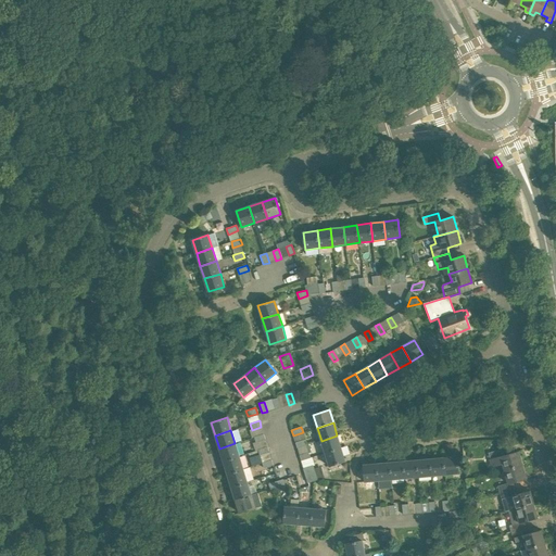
[(337,436),(321,441),(325,453),(341,449),(337,436)]
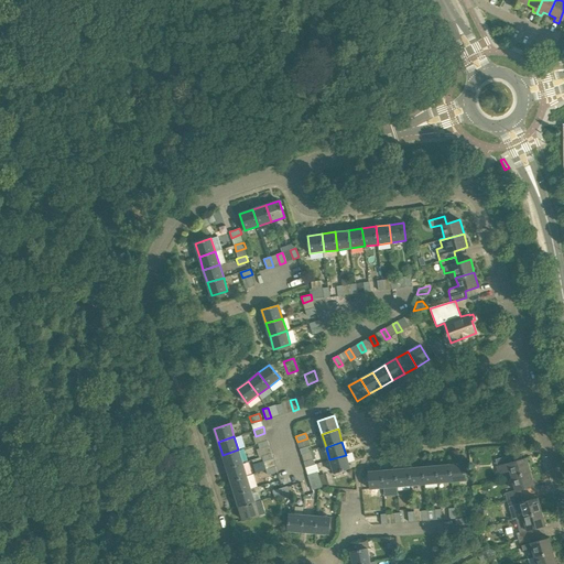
[(301,455),(311,452),(310,445),(300,448),(301,455)]
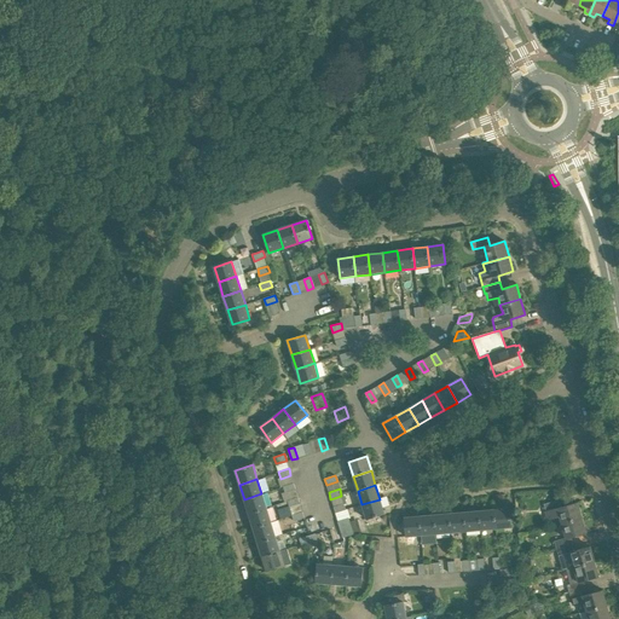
[(261,493),(244,499),(248,513),(266,508),(261,493)]
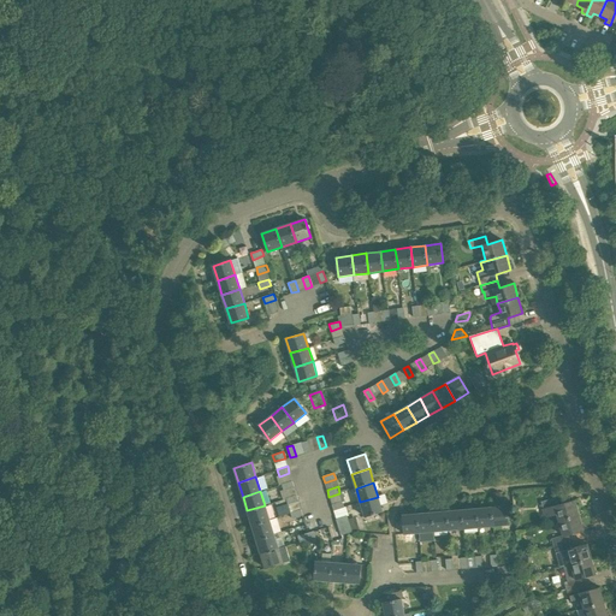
[(298,501),(296,495),(285,498),(288,504),(298,501)]
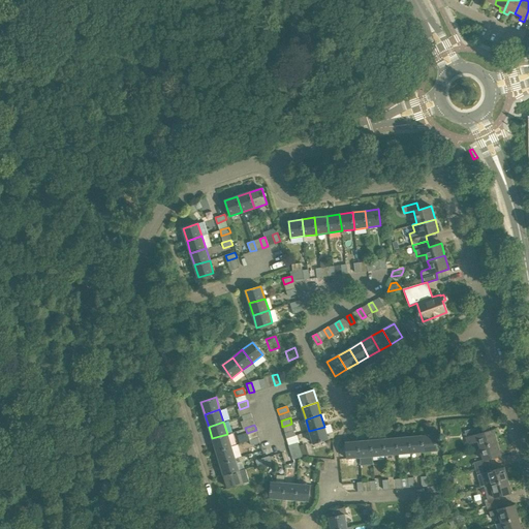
[(329,439),(324,427),(309,431),(313,443),(329,439)]
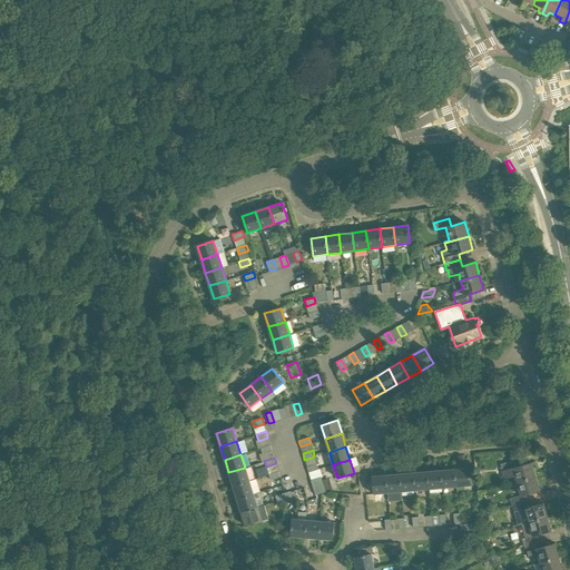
[(517,482),(537,477),(532,463),(519,467),(517,460),(501,464),(502,471),(501,471),(503,479),(516,475),(517,482)]
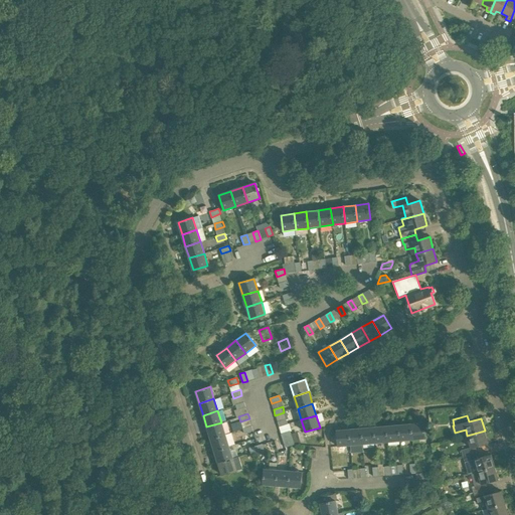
[(279,426),(288,424),(286,418),(277,421),(279,426)]
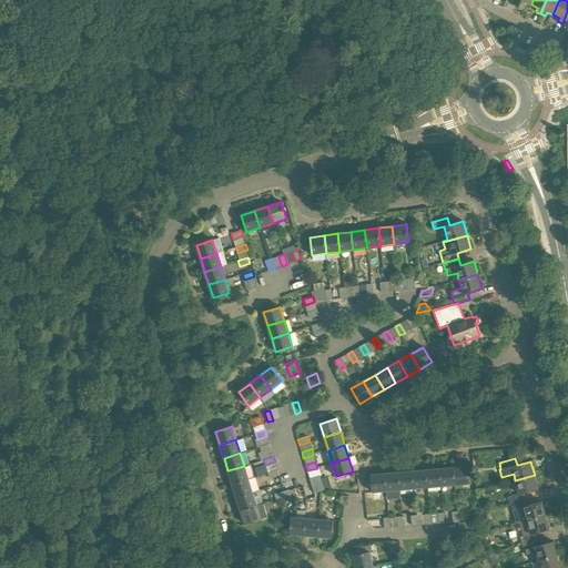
[(247,479),(244,466),(227,470),(232,484),(247,479)]
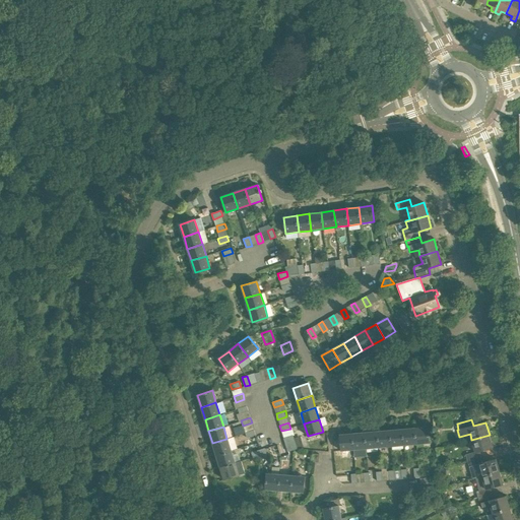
[(414,429),(416,444),(429,443),(428,428),(414,429)]
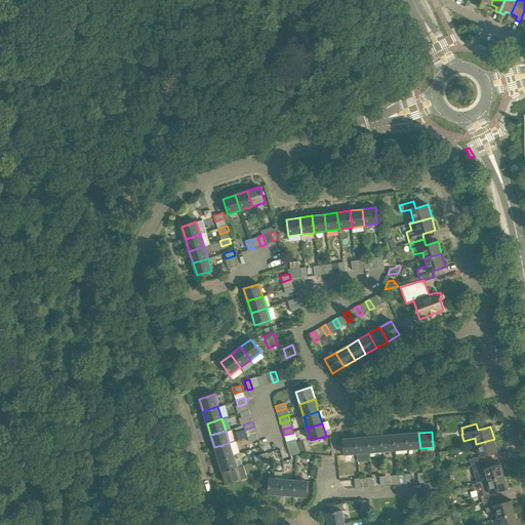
[(418,433),(406,434),(407,449),(420,448),(418,433)]
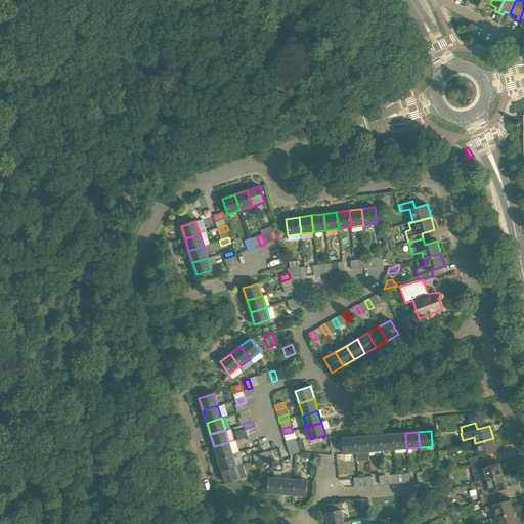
[(257,438),(256,433),(247,436),(249,441),(257,438)]
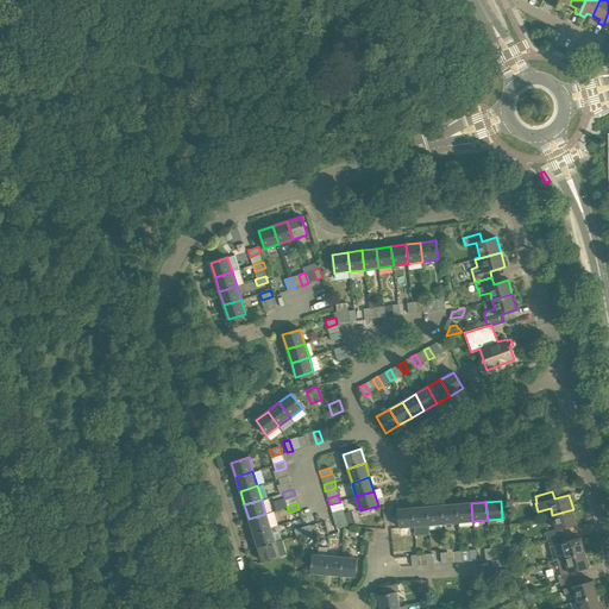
[(471,503),(457,504),(458,522),(472,521),(471,503)]
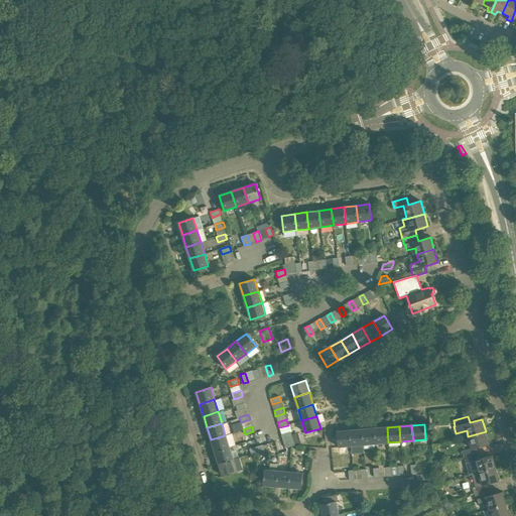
[(388,442),(387,427),(375,428),(376,443),(388,442)]
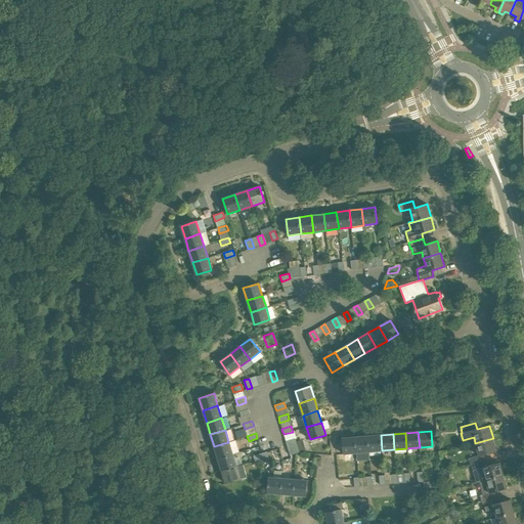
[(381,435),(367,436),(369,451),(382,450),(381,435)]
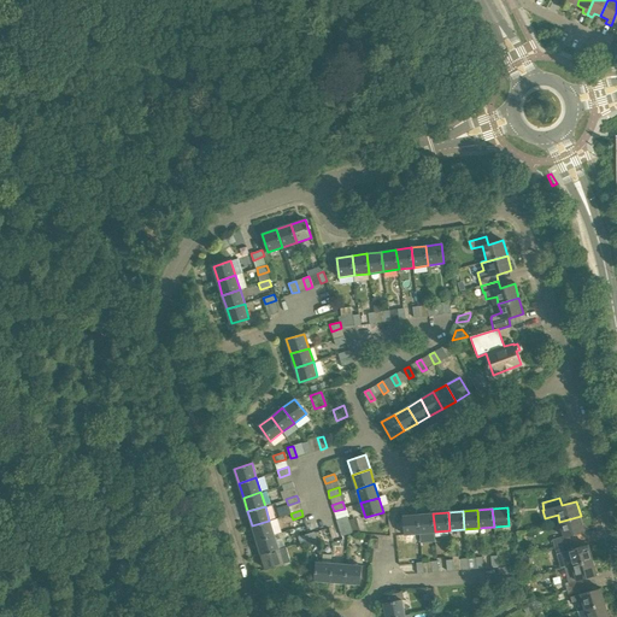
[(433,513),(418,515),(419,533),(435,532),(433,513)]
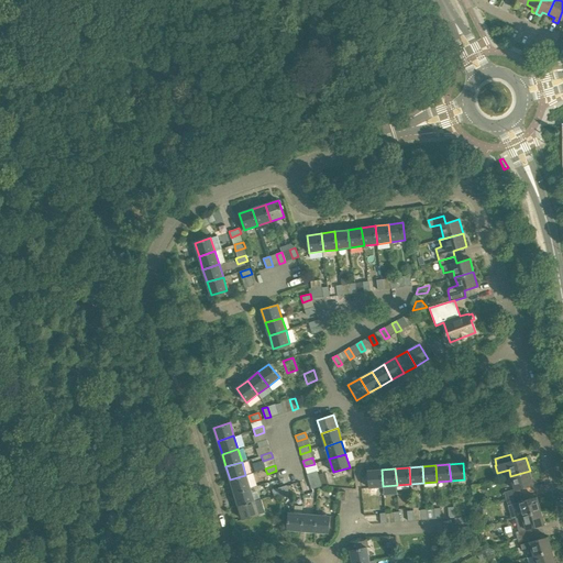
[(383,486),(382,470),(367,471),(370,488),(383,486)]
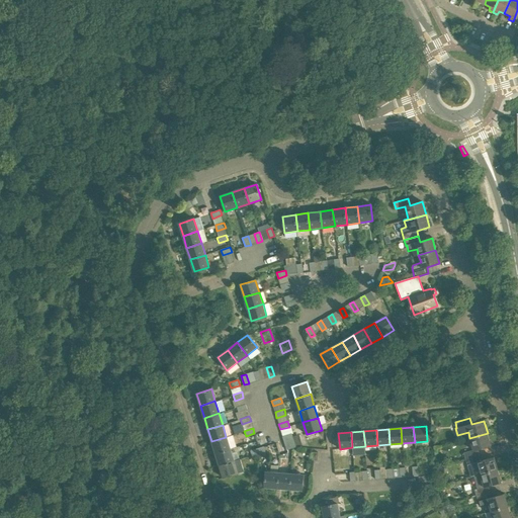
[(488,433),(469,438),(473,451),(464,453),(465,459),(480,455),(479,449),(491,446),(488,433)]
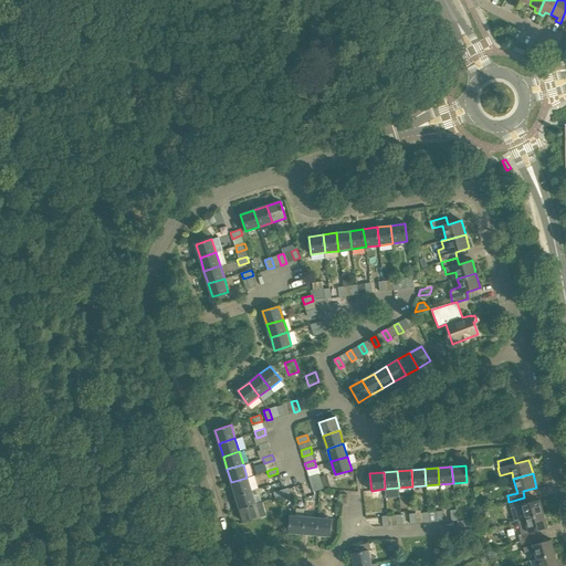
[(251,490),(247,478),(231,482),(236,495),(251,490)]
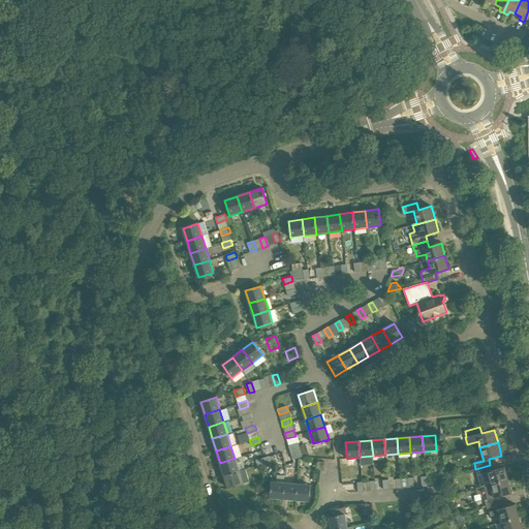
[(272,449),(275,466),(290,464),(288,447),(272,449)]
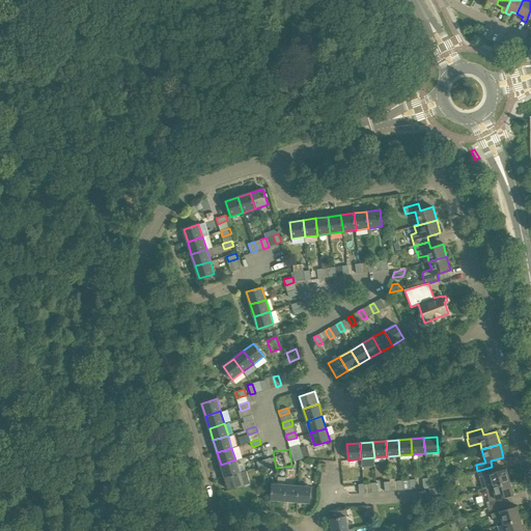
[(235,459),(221,465),(224,477),(240,472),(235,459)]
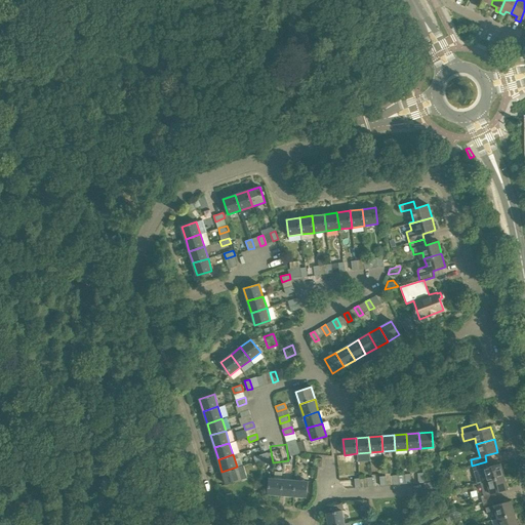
[(488,468),(486,461),(472,466),(477,483),(486,481),(487,481),(505,476),(500,463),(488,468)]
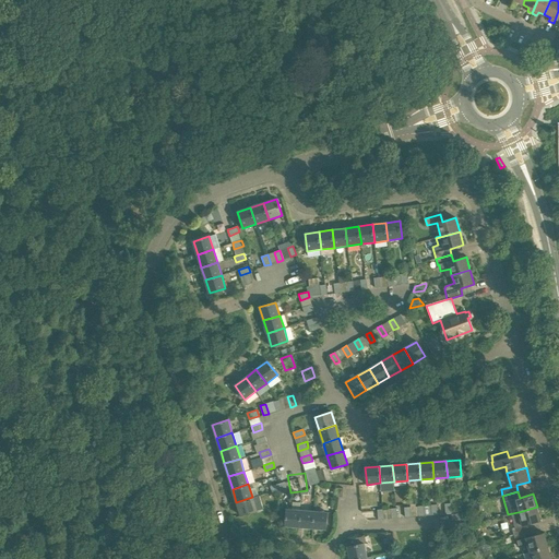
[(252,497),(236,502),(240,515),(263,508),(259,495),(252,497)]
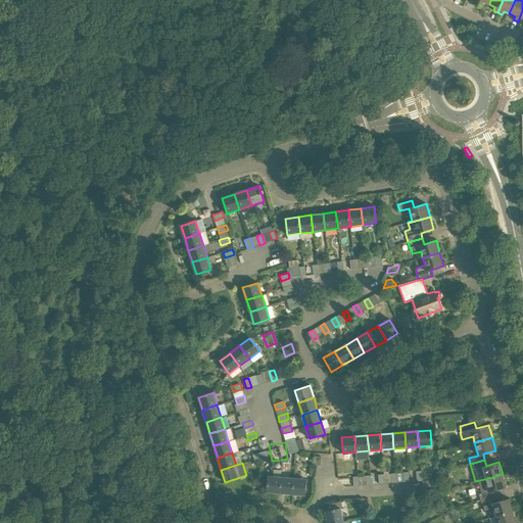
[(503,474),(485,479),(487,486),(480,488),(480,490),(478,491),(481,501),(494,496),(493,490),(506,487),(503,474)]
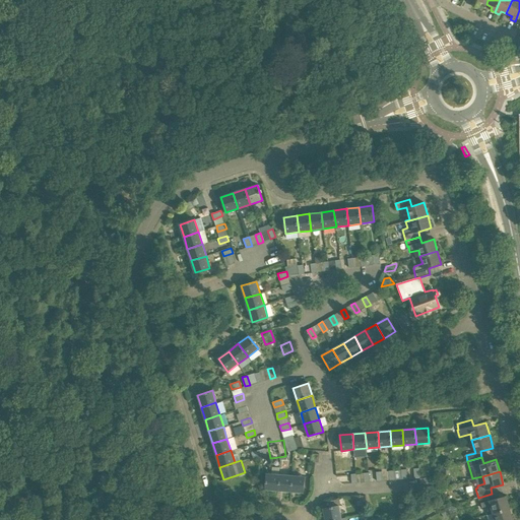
[(277,491),(279,475),(266,474),(265,490),(277,491)]
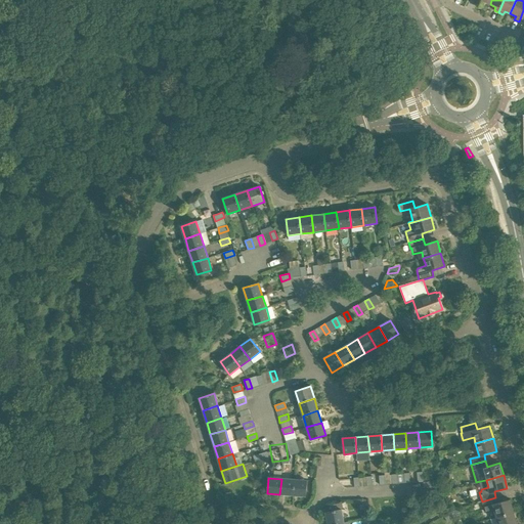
[(281,479),(279,494),(292,495),(294,480),(281,479)]
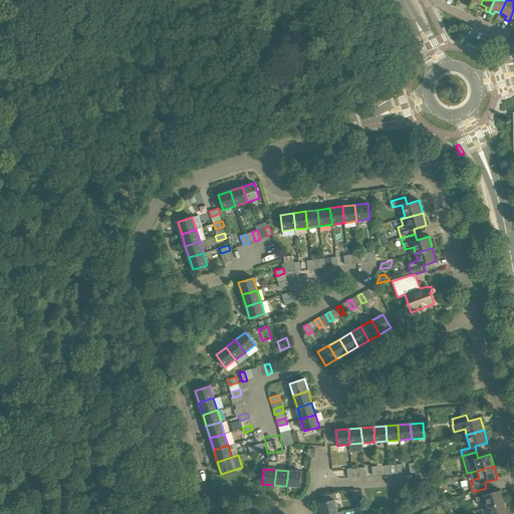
[(288,471),(286,486),(299,487),(300,472),(288,471)]
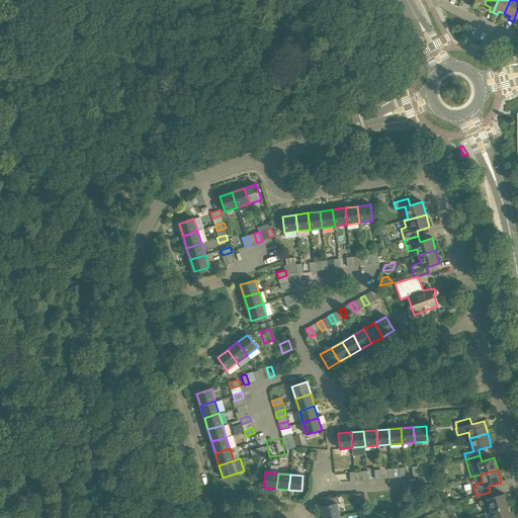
[(492,498),(490,492),(477,496),(478,502),(480,501),(481,507),(486,506),(488,513),(491,512),(508,507),(504,494),(492,498)]
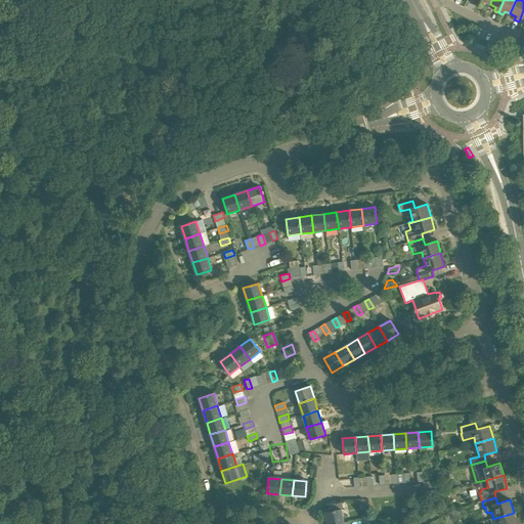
[(333,523),(344,522),(342,510),(325,513),(328,523),(333,523)]
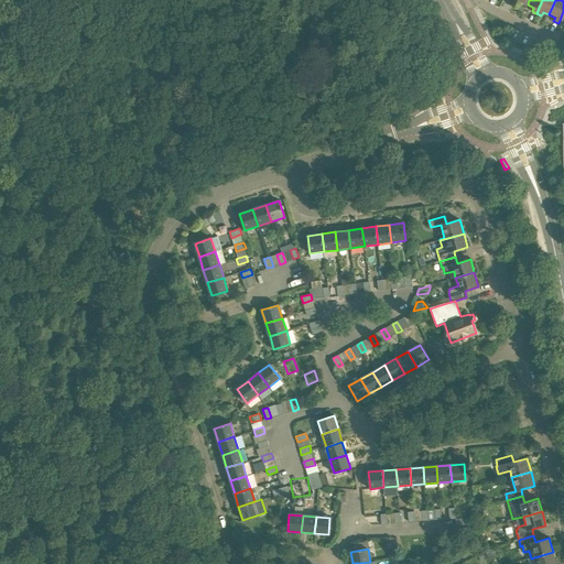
[(487,559),(483,552),(478,554),(483,562),(487,559)]
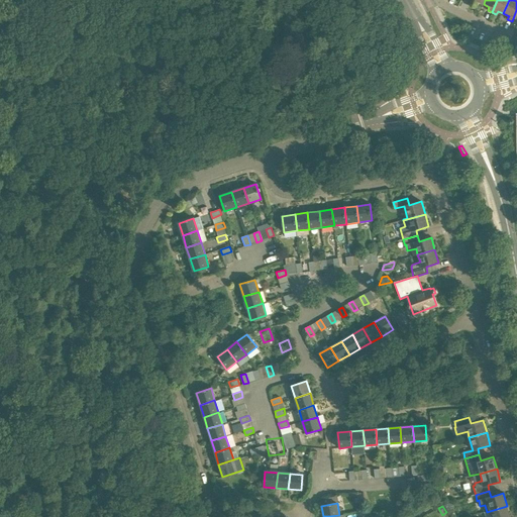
[(490,511),(491,516),(510,516),(507,506),(490,511)]
